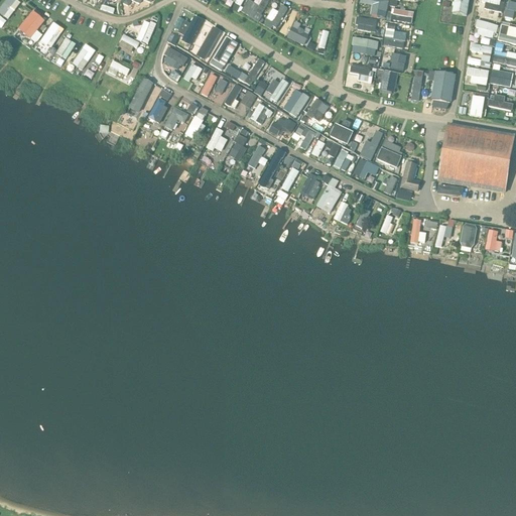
[(0,14),(8,20),(23,1),(22,0),(5,0),(0,6),(0,14)]
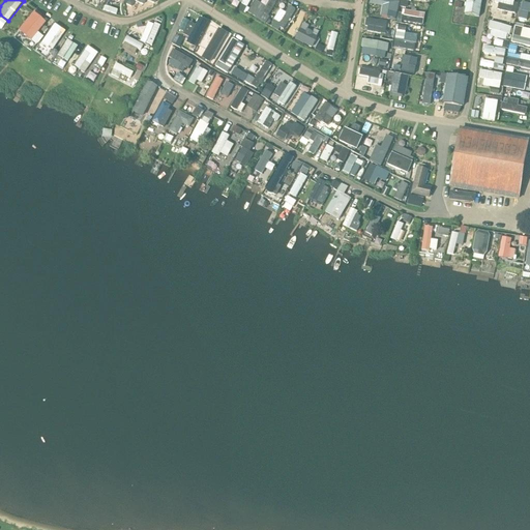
[(266,23),(278,0),(277,0),(270,0),(267,6),(256,0),(255,0),(248,12),(266,23)]
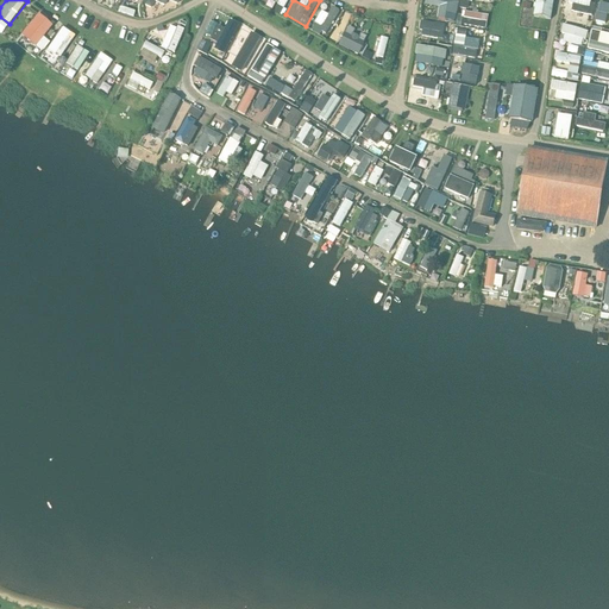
[(456,23),(460,2),(450,0),(426,0),(426,4),(440,7),(438,18),(456,23)]
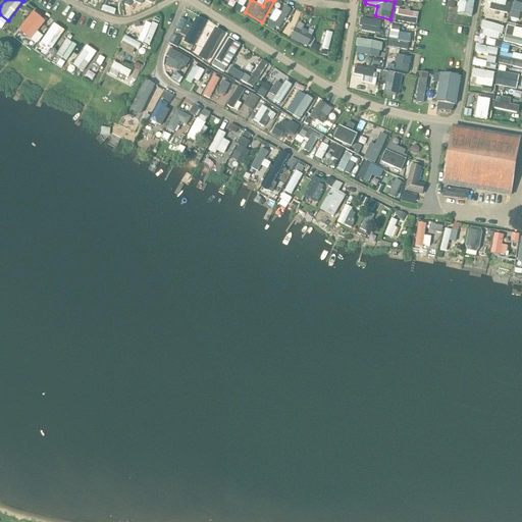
[(460,0),(458,14),(472,16),(474,0),(460,0)]
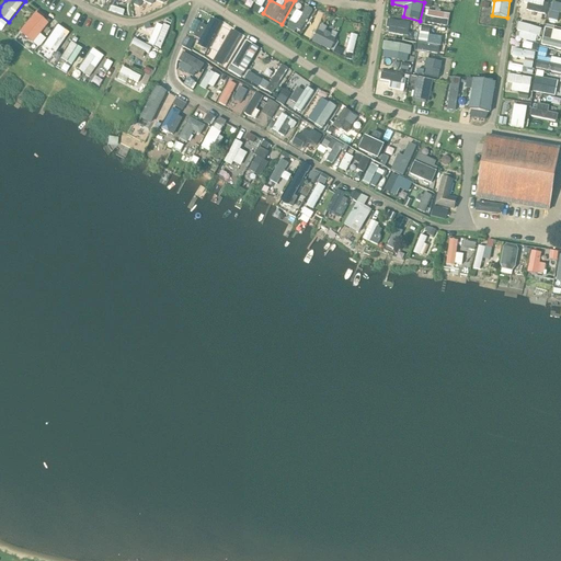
[(524,0),(523,15),(542,19),(545,0),(524,0)]
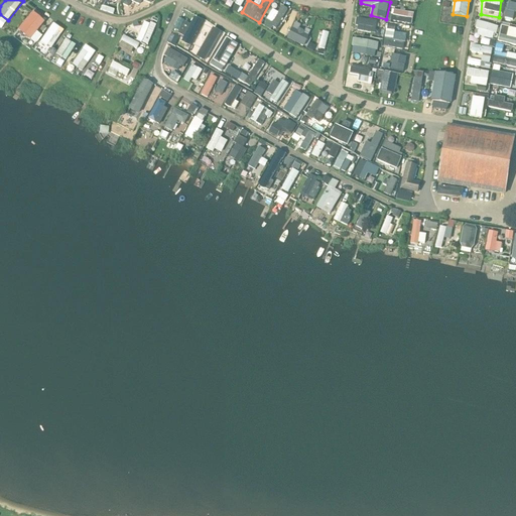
[(515,16),(509,15),(511,3),(505,2),(502,21),(515,22),(515,16)]
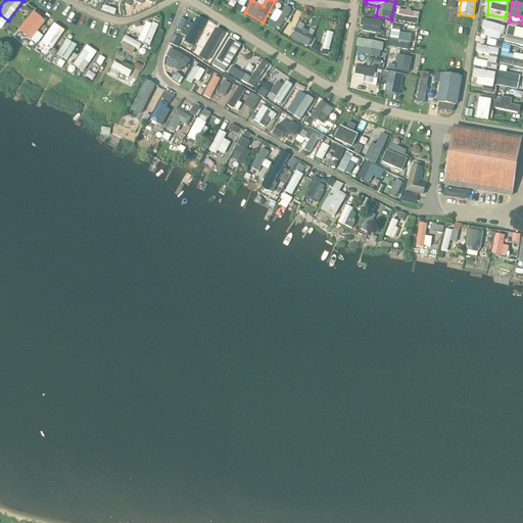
[(236,9),(241,13),(244,7),(239,4),(236,9)]
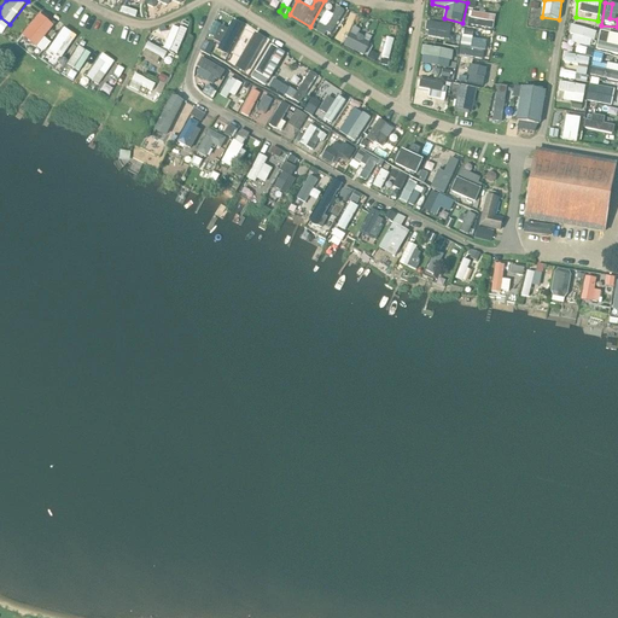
[(334,15),(327,11),(319,25),(332,34),(347,11),(339,6),(334,15)]
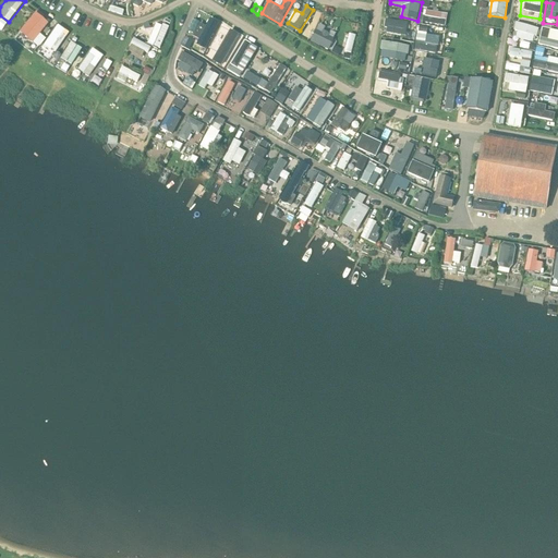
[(447,25),(448,12),(424,11),(424,24),(447,25)]
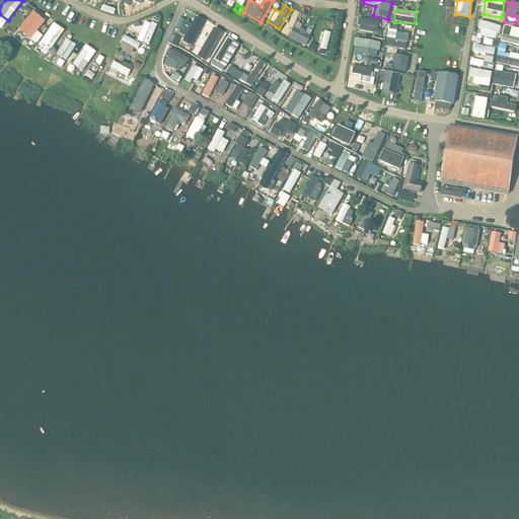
[(43,35),(38,30),(46,22),(34,12),(17,30),(33,45),(43,35)]
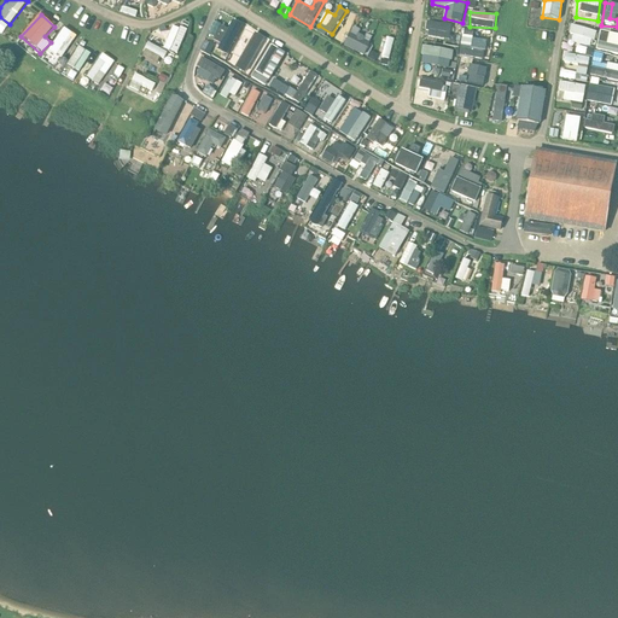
[(222,25),(216,41),(222,42),(219,51),(231,56),(244,23),(233,19),(229,28),(222,25)]
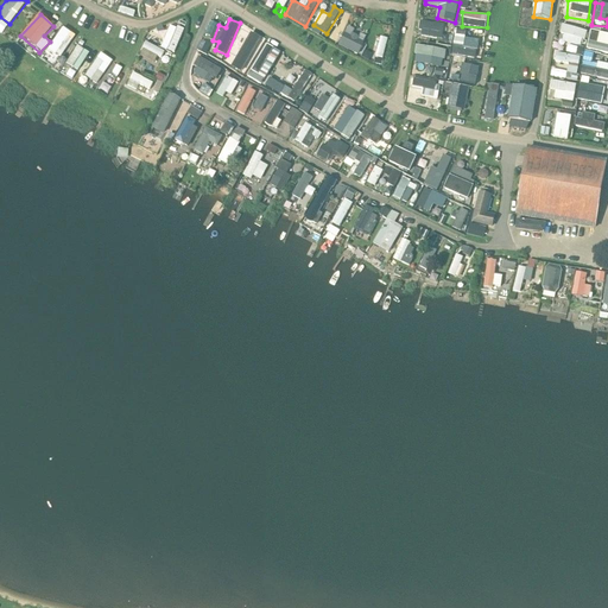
[(169,51),(177,54),(184,29),(170,24),(164,43),(170,45),(169,51)]
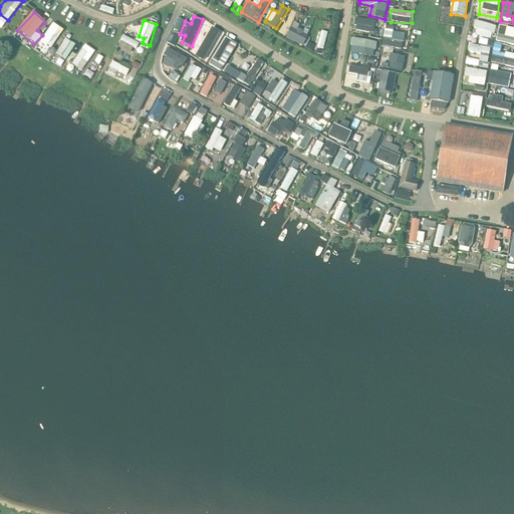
[(474,27),(477,28),(475,37),(493,41),(497,25),(476,20),(474,27)]
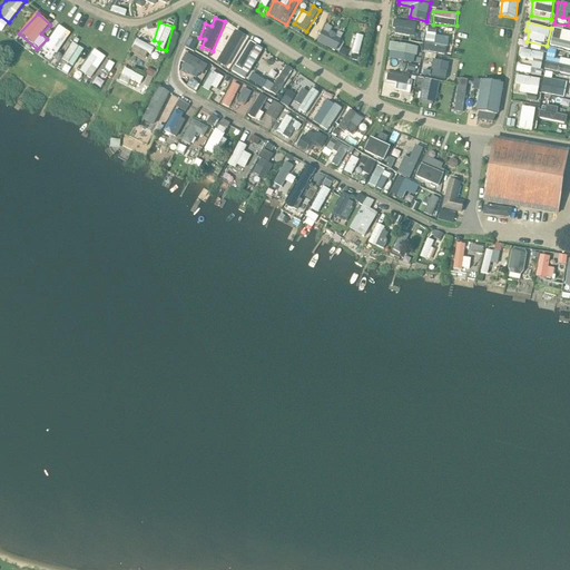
[(40,53),(53,60),(69,31),(56,25),(40,53)]
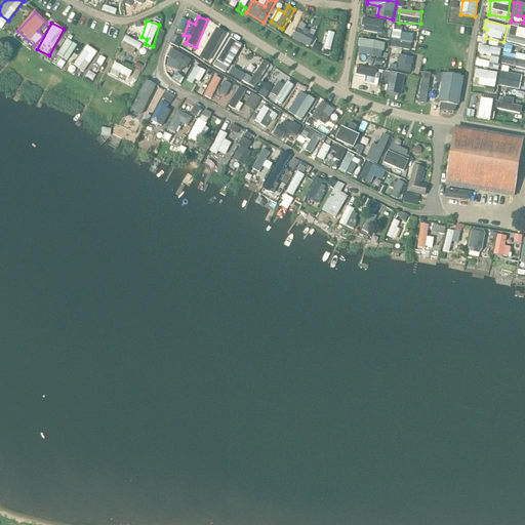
[(311,47),(318,30),(300,23),(293,40),(311,47)]
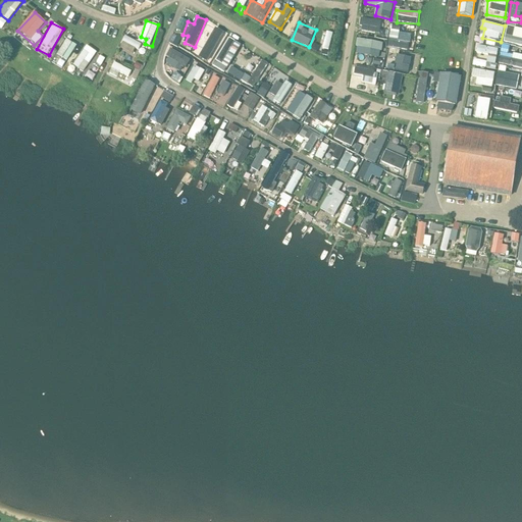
[(521,28),(509,25),(505,42),(521,45),(521,28)]
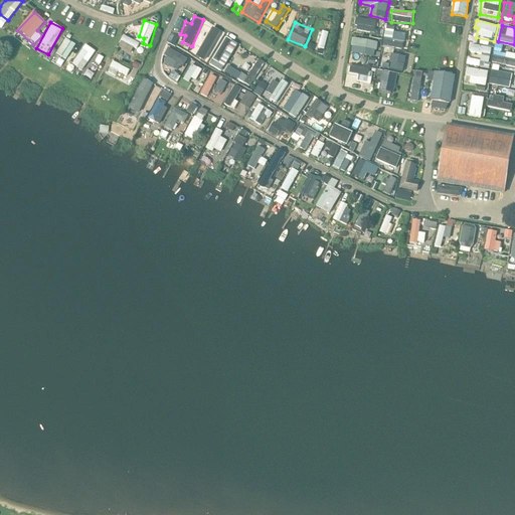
[(196,54),(204,59),(222,32),(215,27),(196,54)]
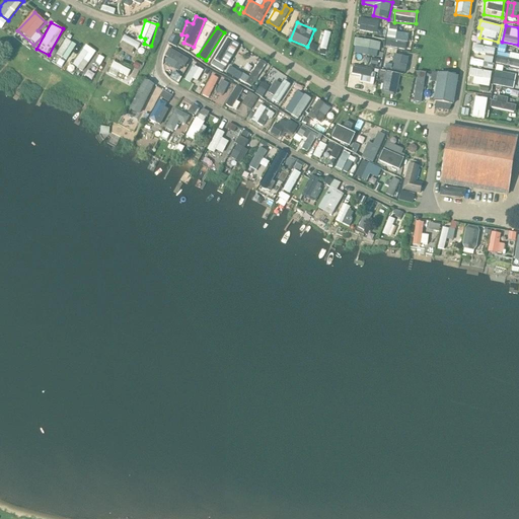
[(397,30),(389,29),(386,47),(406,50),(408,42),(396,41),(397,30)]
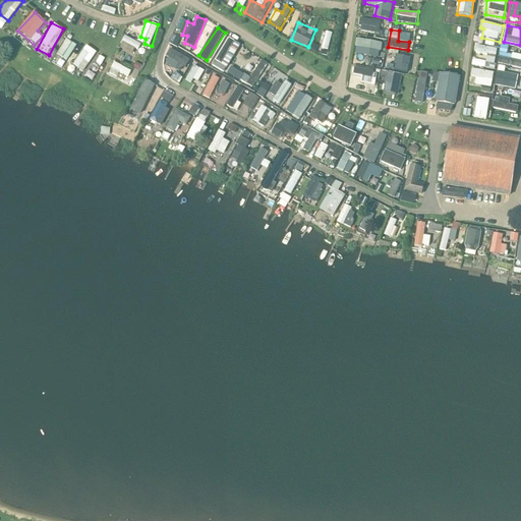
[(326,31),(322,48),(329,50),(333,33),(326,31)]
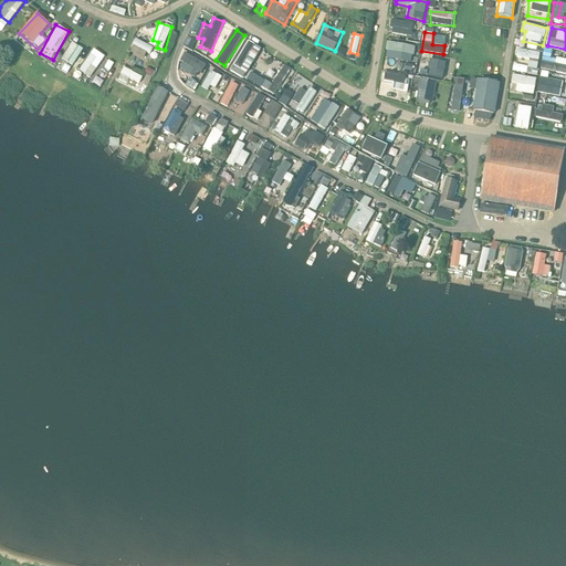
[(130,52),(148,60),(154,46),(136,39),(130,52)]
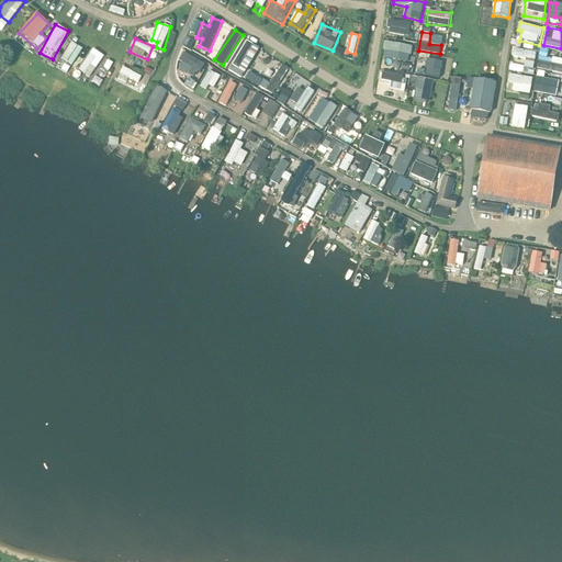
[(389,38),(385,51),(412,56),(414,44),(389,38)]
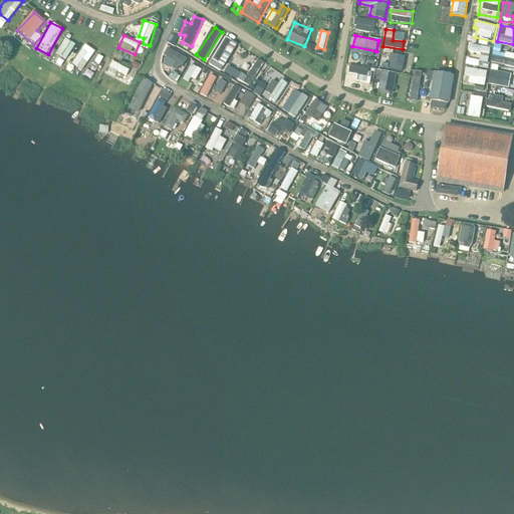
[(212,59),(225,66),(238,44),(225,36),(212,59)]
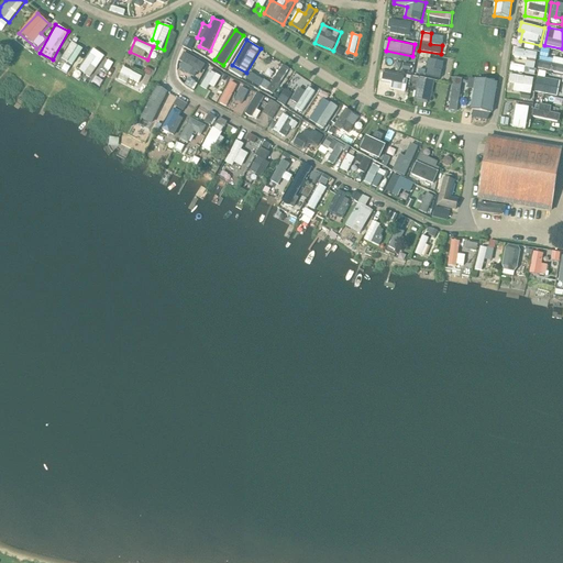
[(73,42),(61,59),(72,66),(84,48),(73,42)]
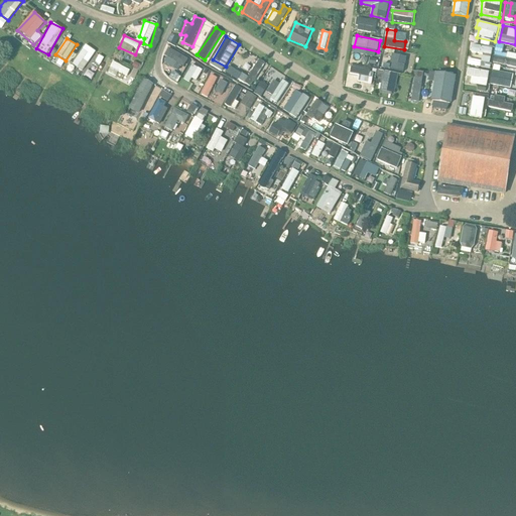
[(483,55),(481,66),(490,68),(494,48),(473,43),(471,52),(483,55)]
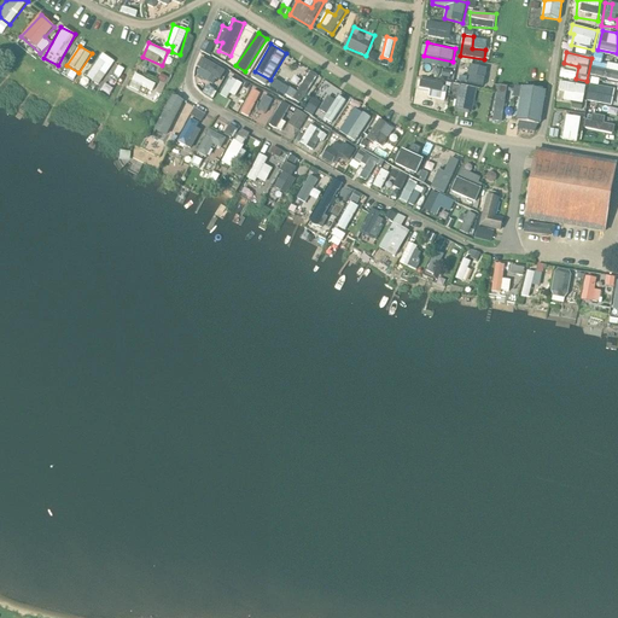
[(98,86),(108,73),(117,80),(126,70),(104,53),(86,76),(98,86)]
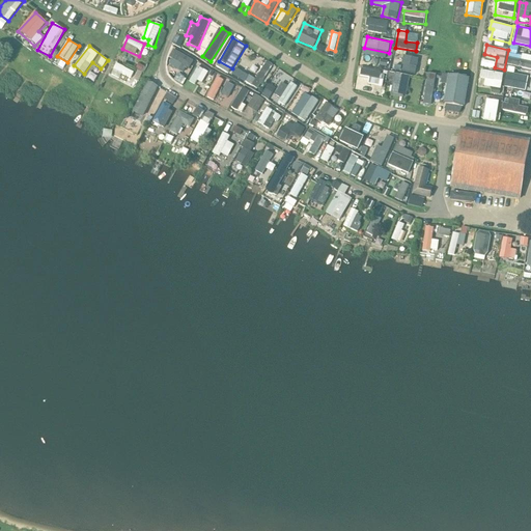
[(511,47),(508,65),(530,68),(530,55),(518,53),(518,48),(511,47)]
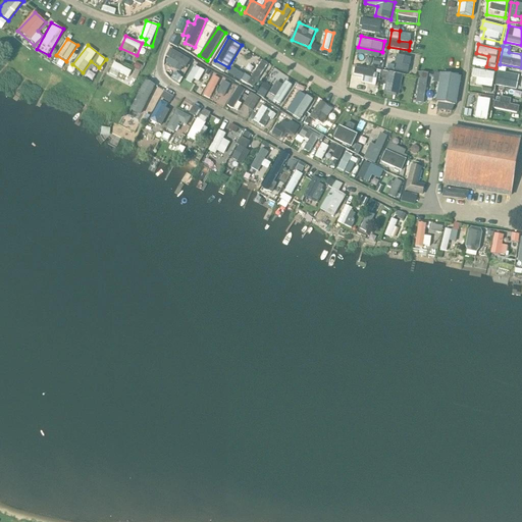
[(167,56),(187,68),(192,60),(172,48),(167,56)]
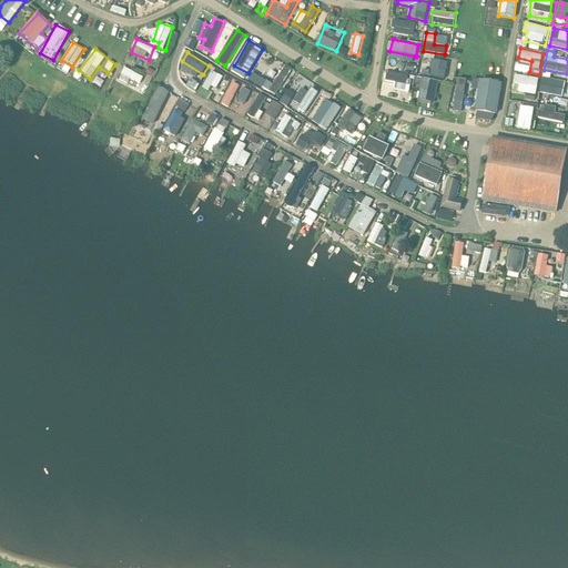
[(423,56),(419,75),(445,79),(447,63),(432,61),(432,57),(423,56)]
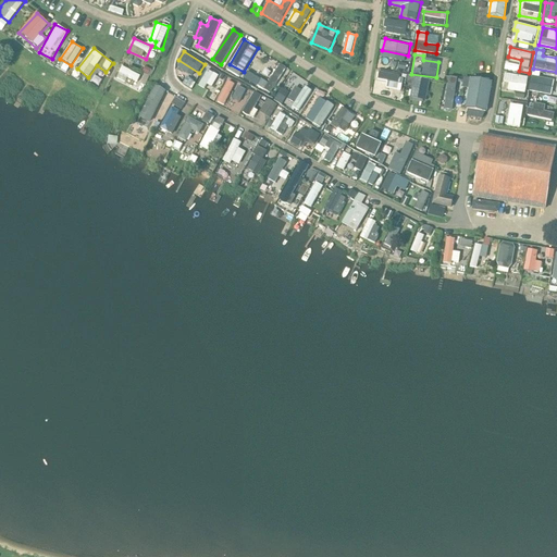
[(248,76),(274,91),(288,67),(270,57),(263,66),(269,70),(264,76),(252,69),(248,76)]
